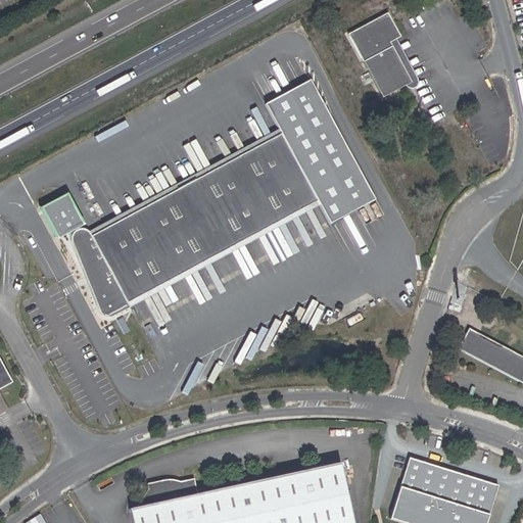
[(401,37),(389,13),(349,34),(385,97),(414,81),(394,47),(392,48),(389,44),(401,37)]
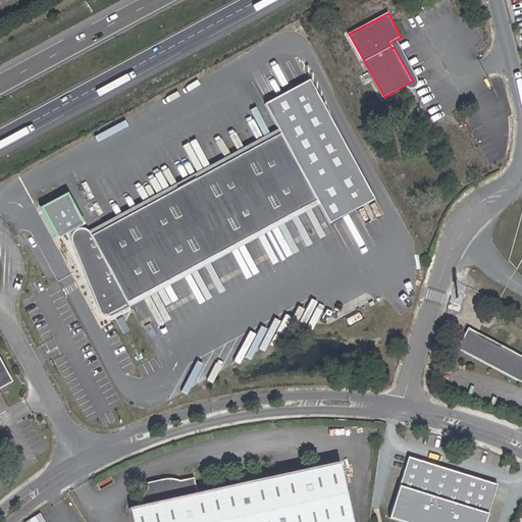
[(129,306),(162,291),(316,206),(279,139),(93,241),(85,229),(81,227),(75,227),(72,227),(68,230),(67,233),(66,238),(67,243),(100,320),(102,323),(103,324),(107,324),(109,323),(131,312),(129,306)]
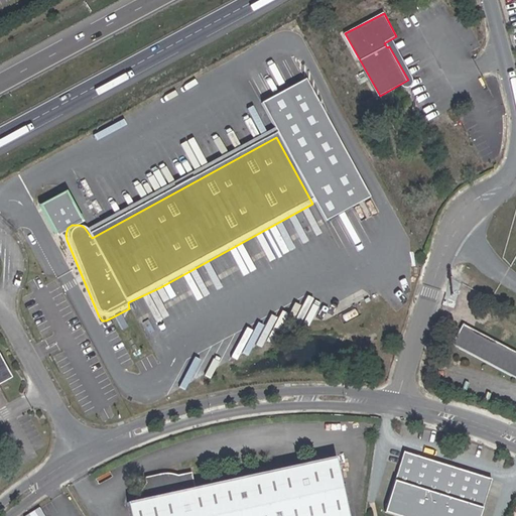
[(515,355),(462,328),(454,346),(515,378),(515,355)]
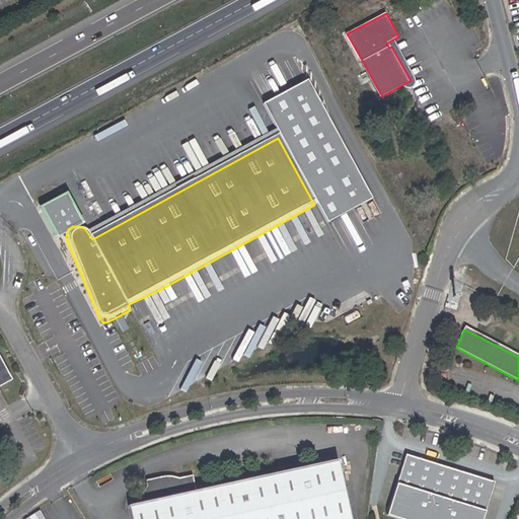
[(478,518),(491,483),(462,473),(404,454),(386,515),(398,518),(412,518),(413,518),(417,518),(478,518)]
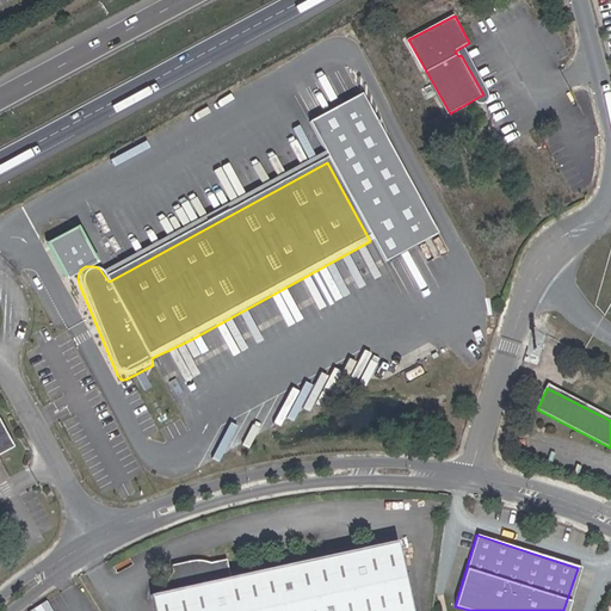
[(161,610),(414,610),(399,542),(276,568),(236,574),(232,557),(224,559),(221,563),(211,565),(210,561),(197,562),(184,566),(185,572),(165,590),(159,592),(161,610)]
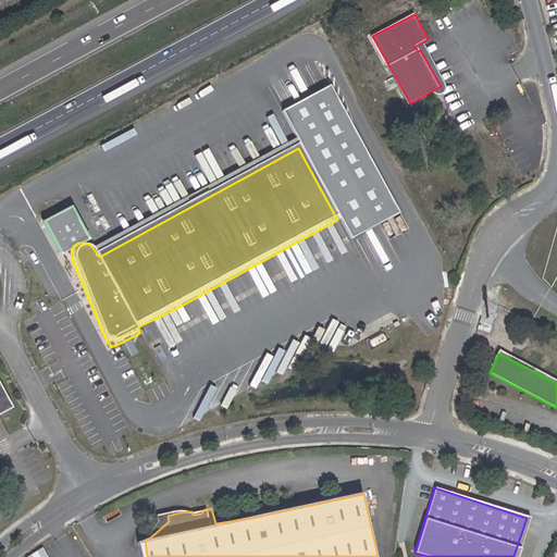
[(52,556),(46,546),(29,555),(29,556),(52,556)]
